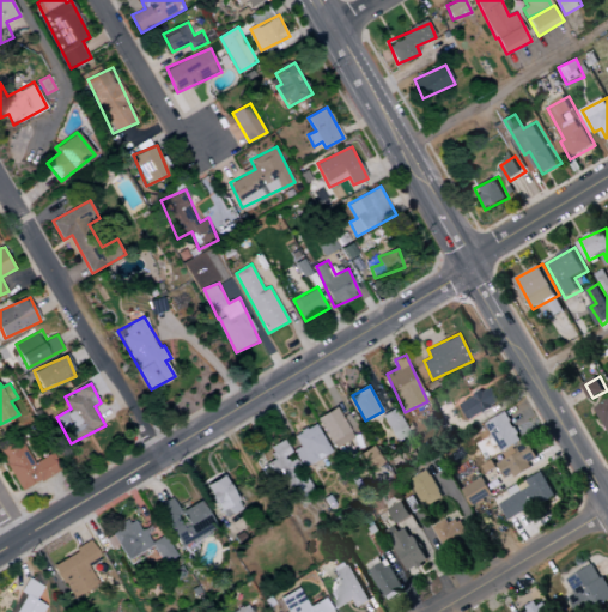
[(505,404),(498,387),(464,401),(472,418),(505,404)]
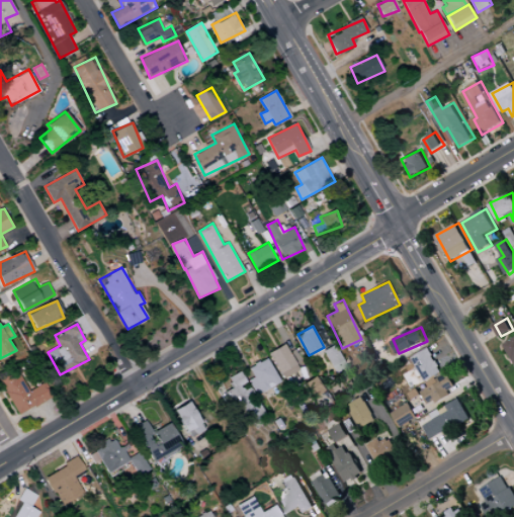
[(283,378),(300,371),(286,344),(270,351),(283,378)]
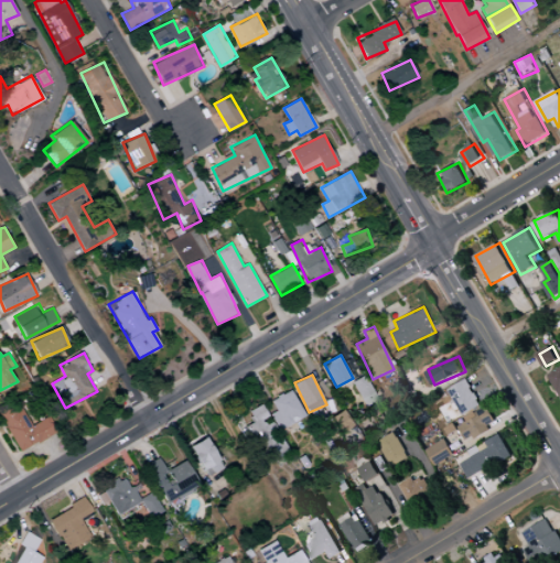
[(354,381),(366,405),(378,399),(366,375),(354,381)]
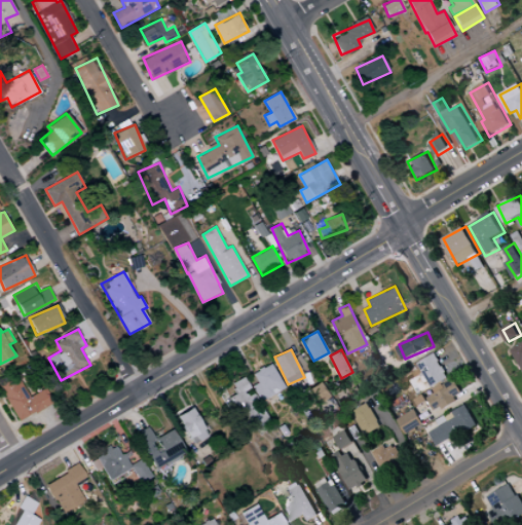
[(420,363),(434,387),(452,377),(438,352),(420,363)]
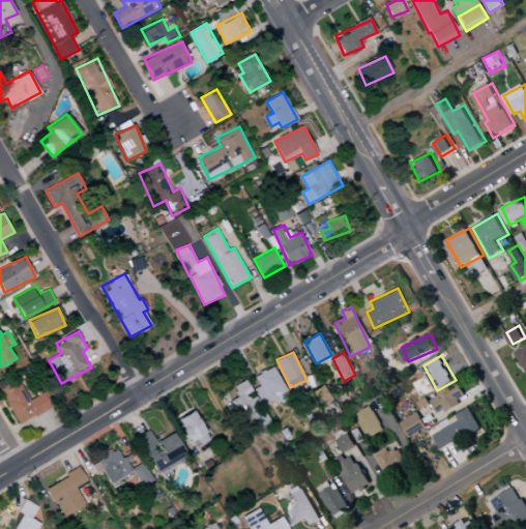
[(304,372),(311,368),(304,356),(297,360),(304,372)]
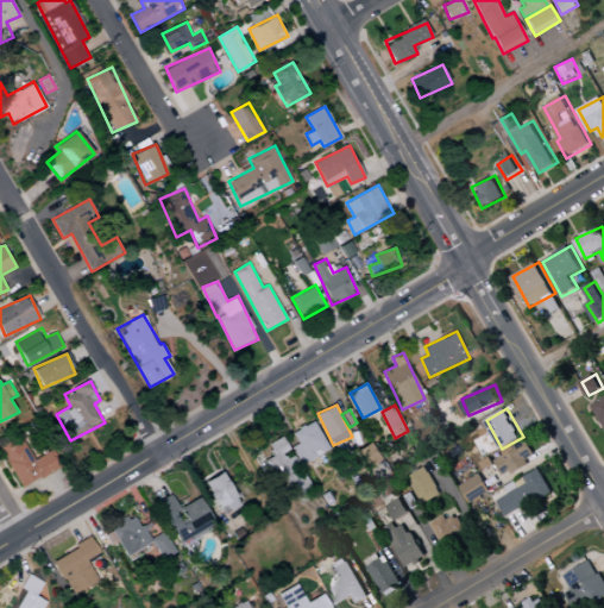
[(294,447),(302,464),(331,450),(315,420),(294,432),(300,444),(294,447)]
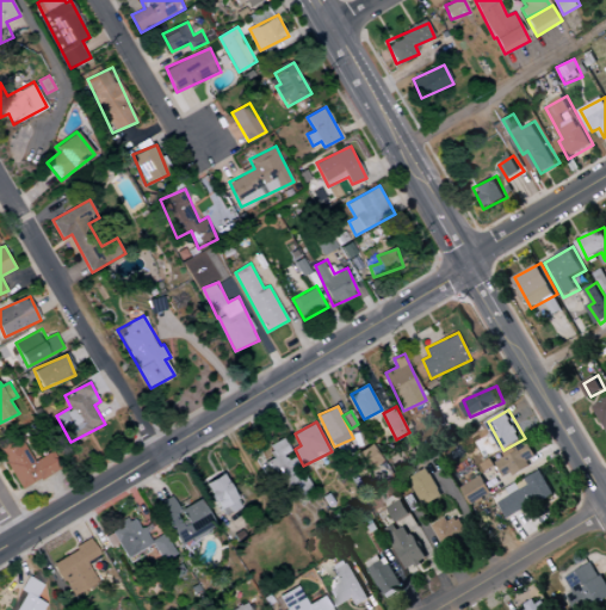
[(35,461),(22,435),(0,444),(0,447),(22,490),(59,470),(50,454),(35,461)]
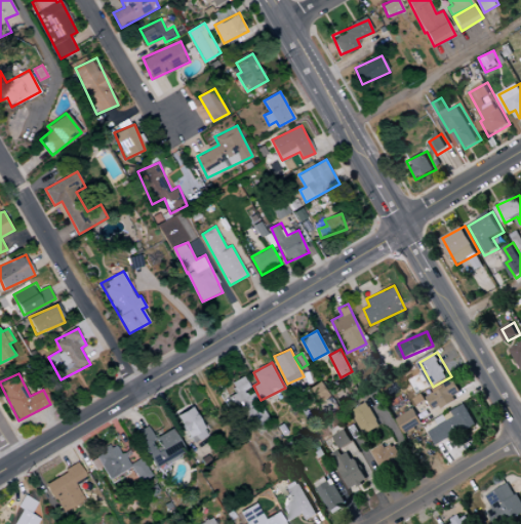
[(245,390),(250,388),(245,376),(232,383),(237,393),(233,395),(248,430),(269,420),(264,408),(254,412),(245,390)]
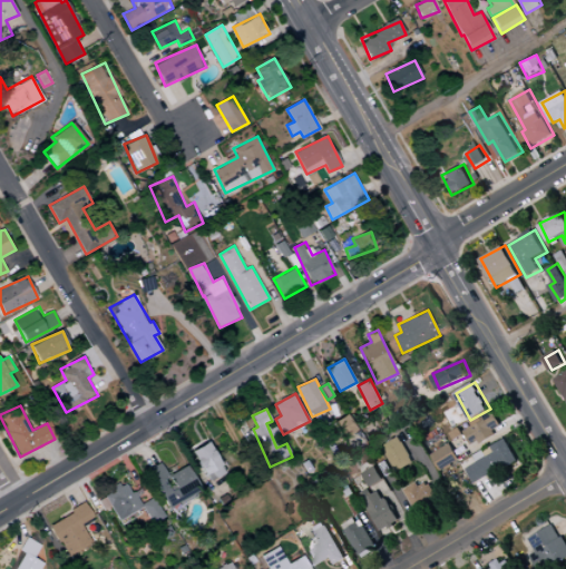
[(485,421),(466,431),(474,445),(505,428),(495,410),(482,417),(485,421)]
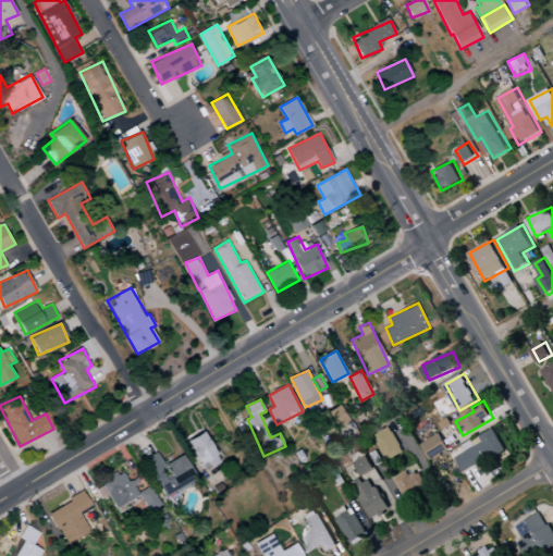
[(349,419),(340,405),(328,412),(338,428),(349,419)]
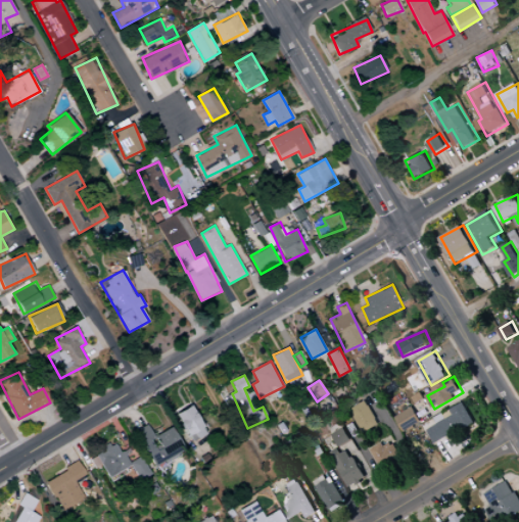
[(355,407),(365,432),(381,425),(371,400),(355,407)]
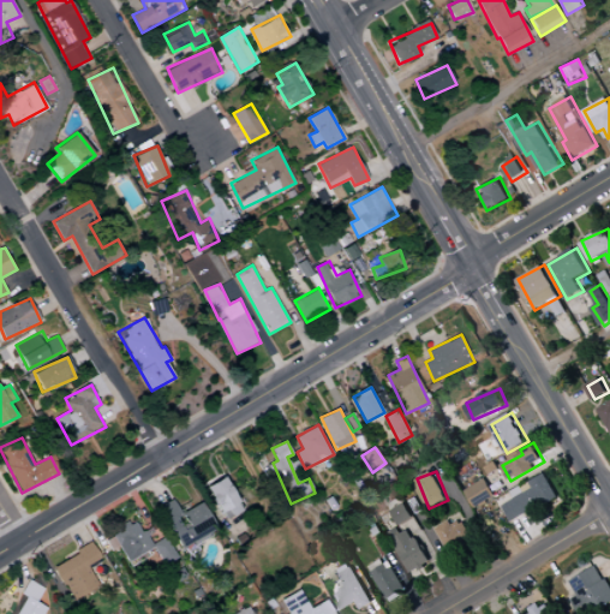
[(514,523),(561,496),(548,472),(513,492),(518,498),(504,505),(514,523)]
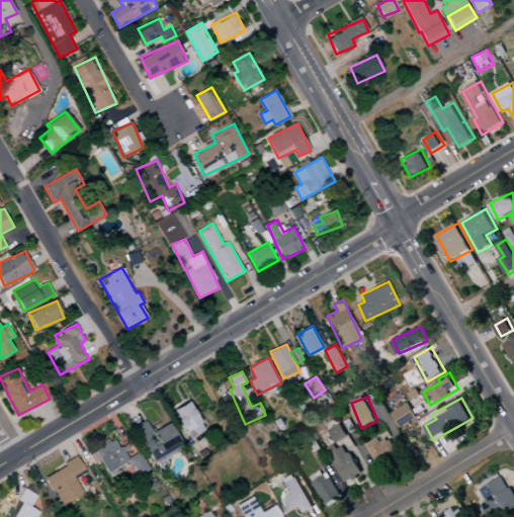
[(189,437),(205,430),(191,401),(176,408),(189,437)]
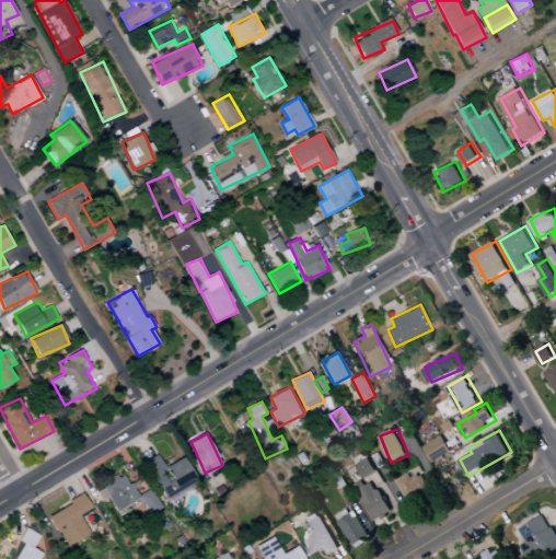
[(433,462),(453,453),(447,435),(426,444),(433,462)]
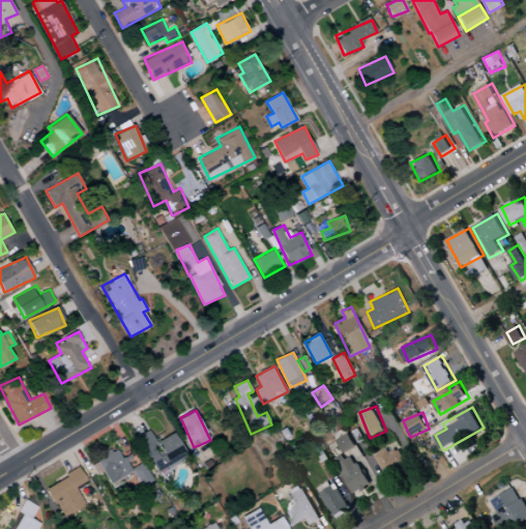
[(139,436),(156,473),(183,461),(176,446),(181,444),(176,433),(156,442),(151,430),(139,436)]
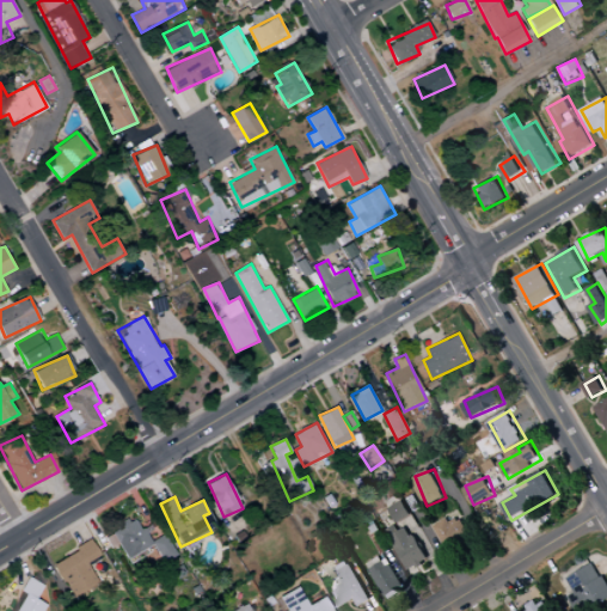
[(415,514),(406,500),(391,508),(399,523),(415,514)]
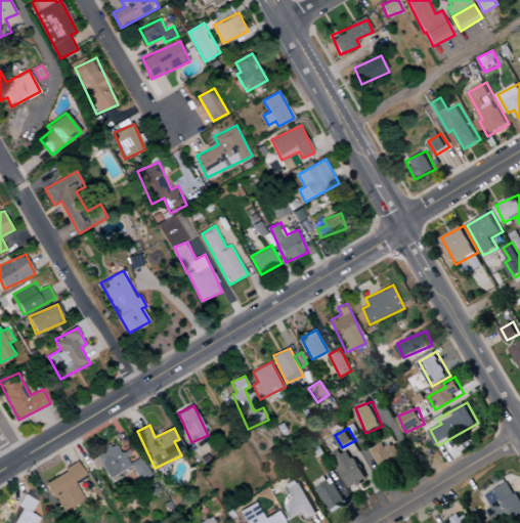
[(403,460),(395,440),(374,448),(383,468),(403,460)]
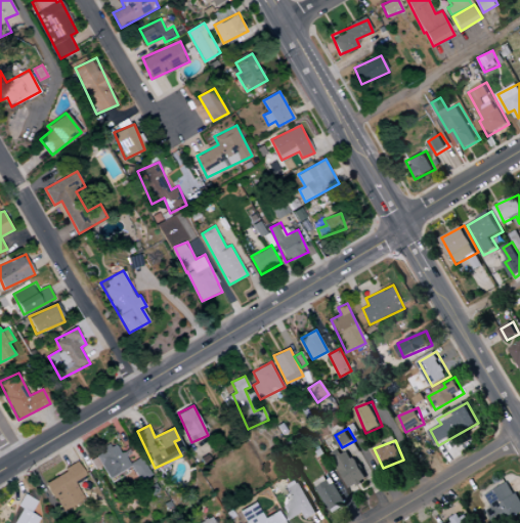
[(152,476),(143,458),(130,464),(124,451),(121,452),(116,442),(97,451),(111,481),(135,470),(140,481),(152,476)]
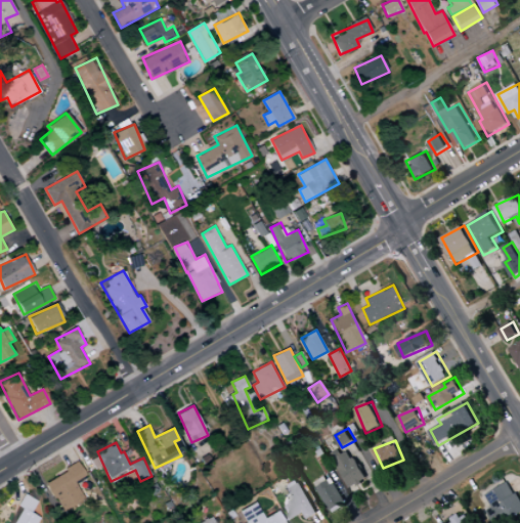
[(334,456),(353,489),(370,479),(350,446),(334,456)]
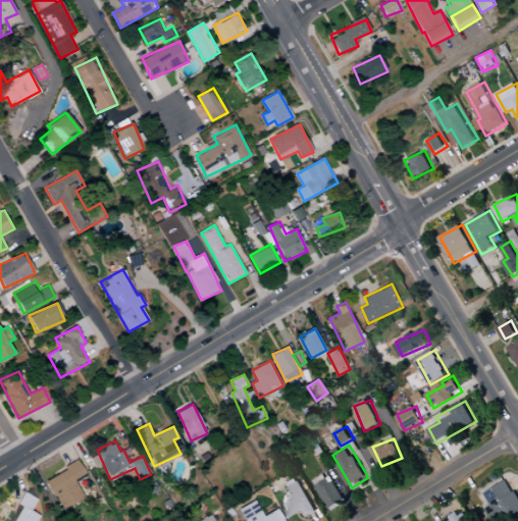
[(85,497),(75,479),(87,473),(80,461),(46,479),(62,510),(85,497)]
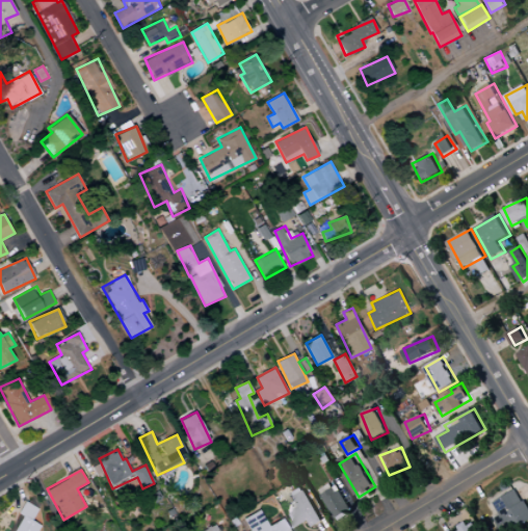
[(322,488),(335,518),(348,511),(335,482),(322,488)]
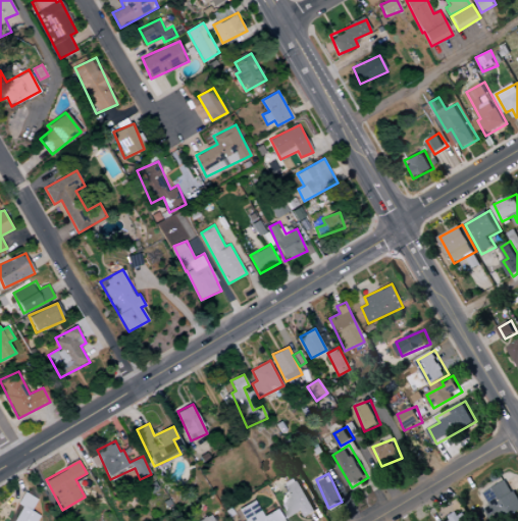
[(290,518),(306,511),(308,516),(317,512),(303,479),(292,484),(295,491),(280,497),(290,518)]
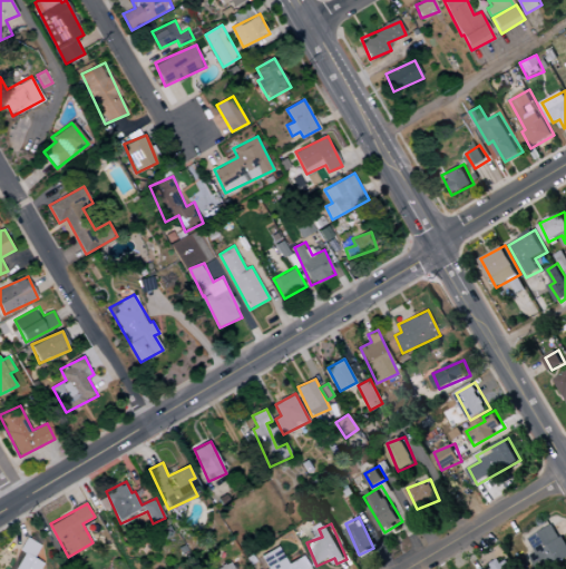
[(548,568),(565,560),(565,537),(560,523),(534,535),(548,568)]
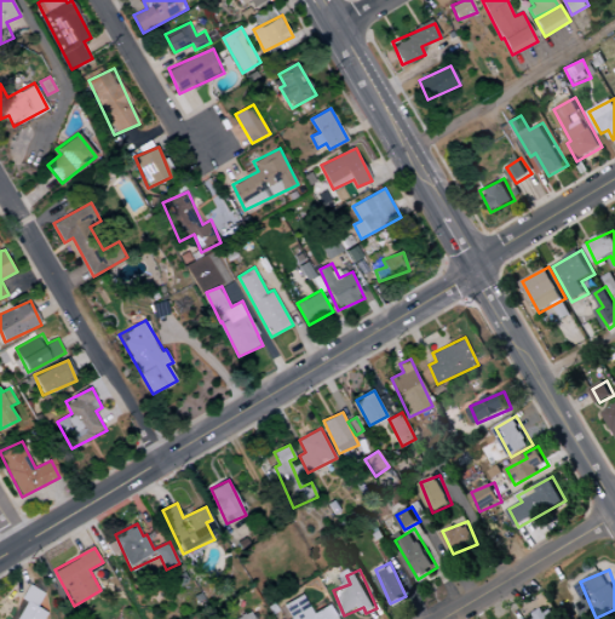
[(46,592),(30,584),(12,618),(45,618),(50,612),(39,607),(46,592)]
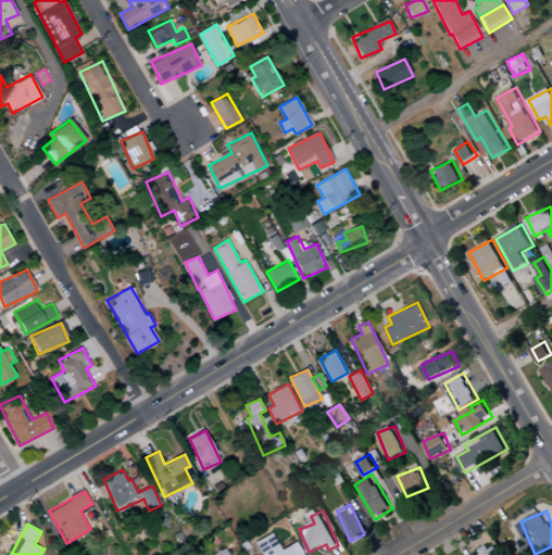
[(303,554),(297,542),(283,550),(273,532),(256,542),(263,554),(303,554)]
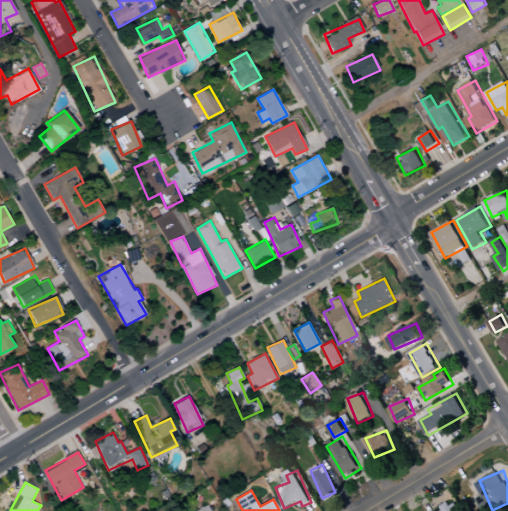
[(461,510),(456,501),(439,510),(461,510)]
